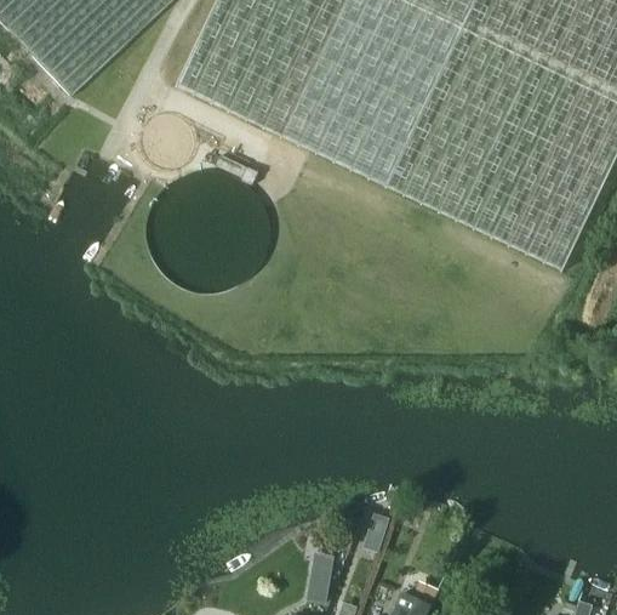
[(0,0),(0,10),(75,89),(169,0),(0,0)]
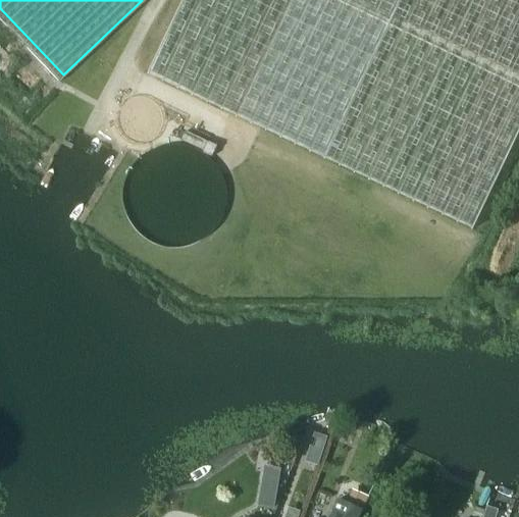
[(473,228),(518,132),(518,0),(186,0),(151,73),(473,228)]
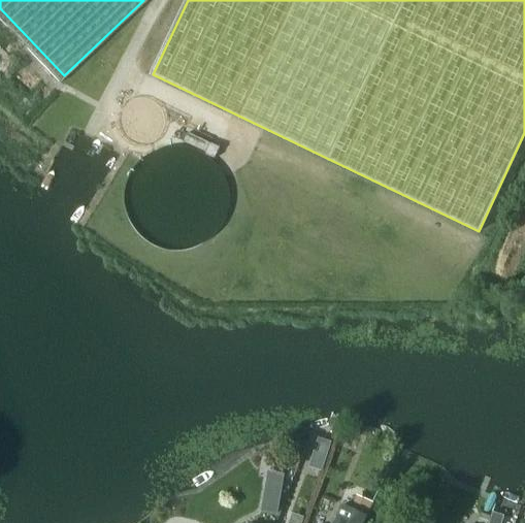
[(210,143),(219,127),(206,121),(198,138),(210,143)]
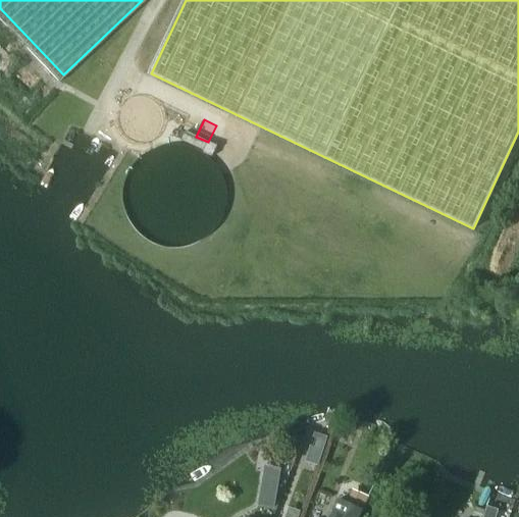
[(268,463),(262,500),(276,503),(282,466),(268,463)]
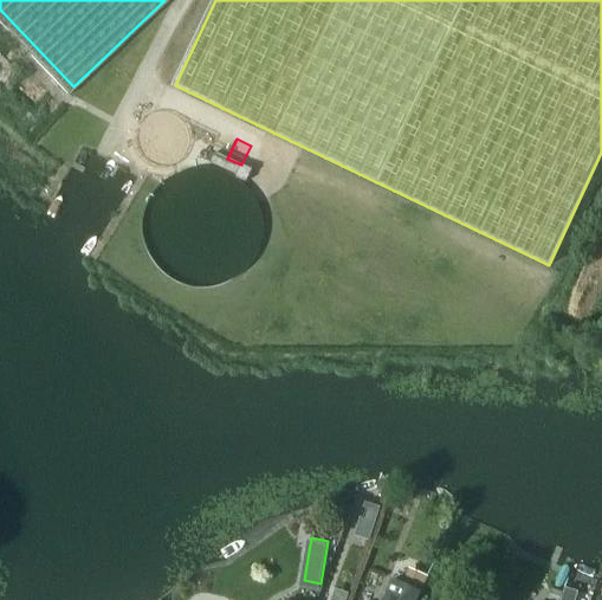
[(384,599),(416,599),(431,571),(412,562),(405,578),(396,574),(384,599)]
